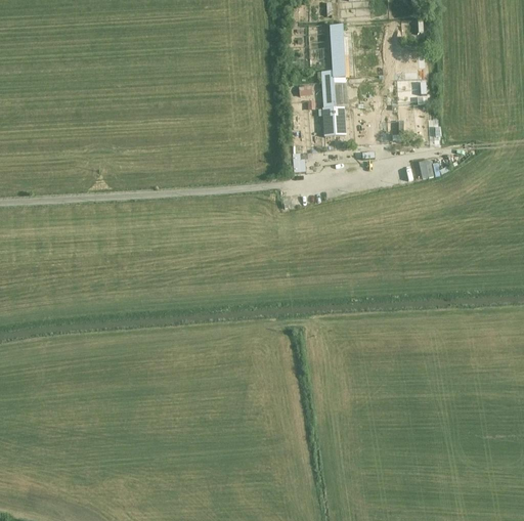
[(342,25),(330,26),(333,71),(321,71),(324,107),(343,106),(343,107),(347,106),(345,77),(342,25)]
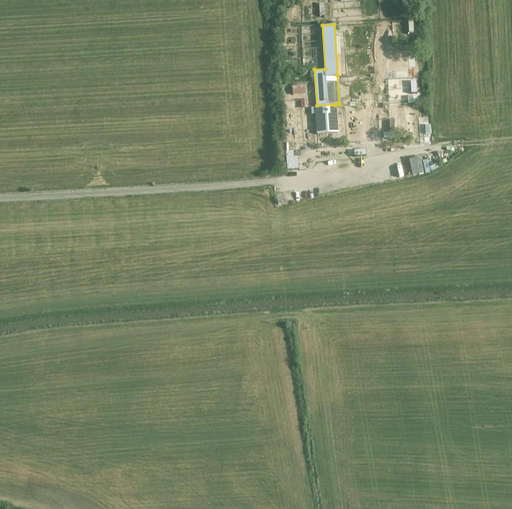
[(291,84),(293,93),(305,91),(304,82),(291,84)]
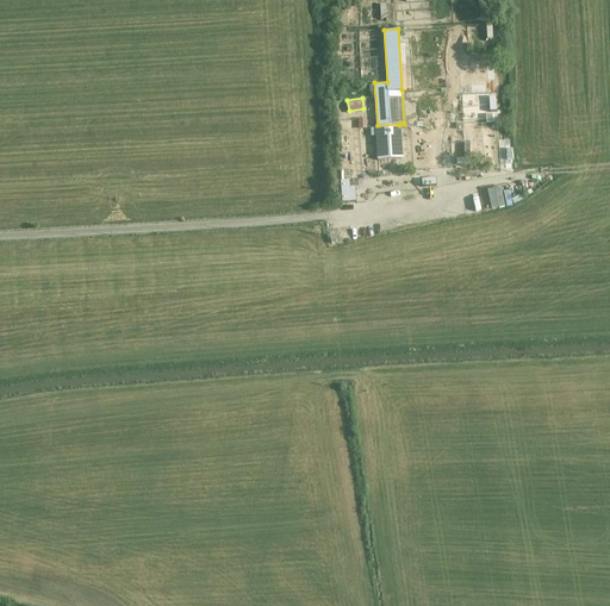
[(378,125),(377,125),(378,158),(402,157),(399,125),(399,124),(378,125)]
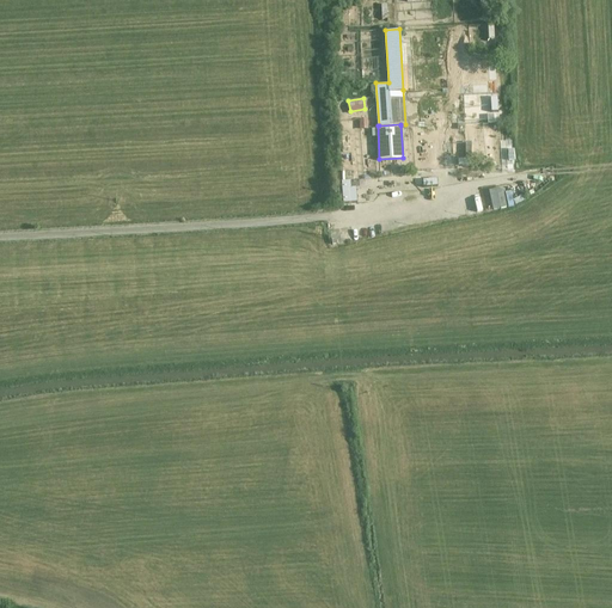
[(471,155),(471,140),(460,140),(459,155),(471,155)]
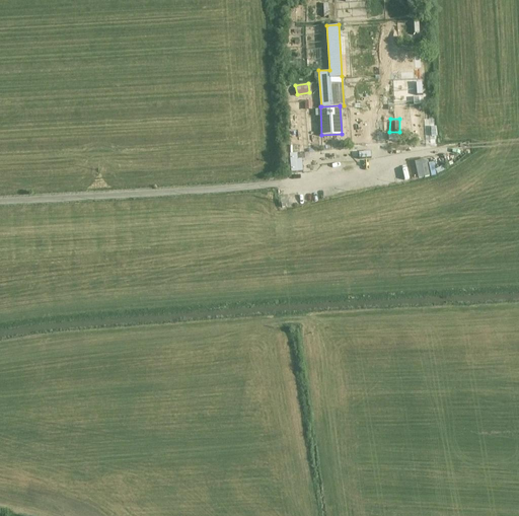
[(415,158),(419,175),(430,173),(427,156),(415,158)]
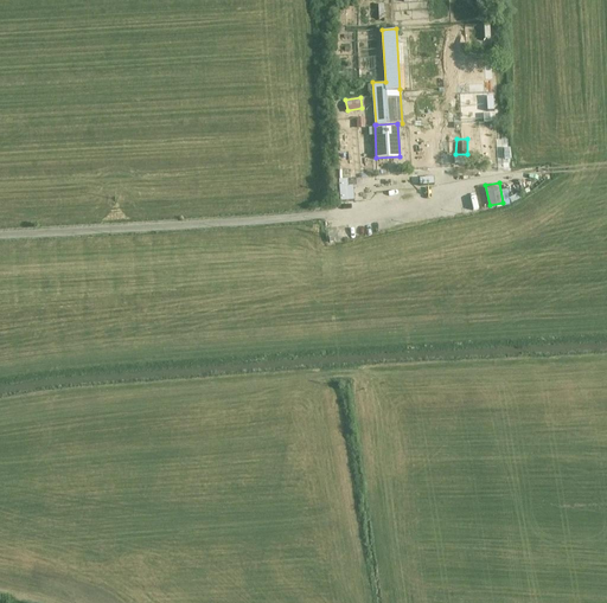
[(338,199),(350,198),(349,185),(337,186),(338,199)]
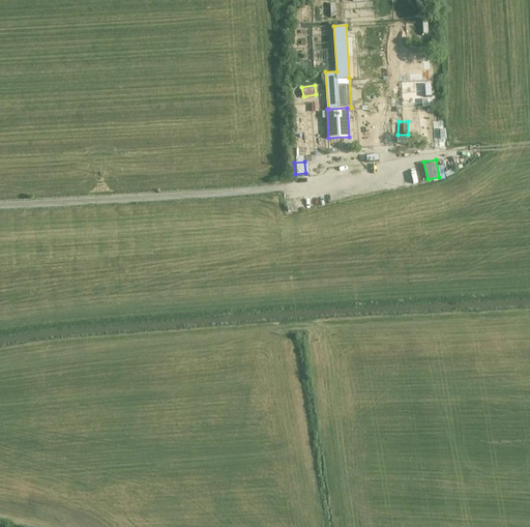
[(295,208),(305,207),(304,198),(295,199),(295,208)]
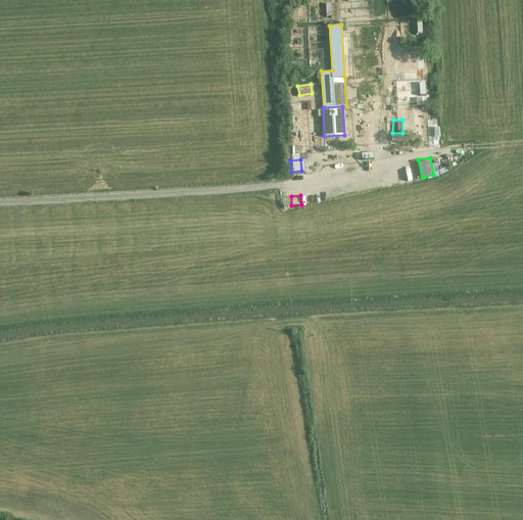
All buildings are outlined.
